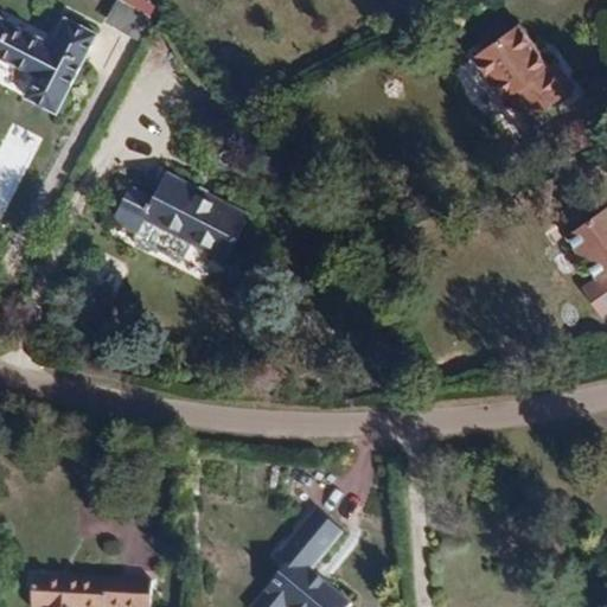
[(56,114),(97,36),(66,19),(52,46),(0,18),(0,61),(34,80),(25,97),(56,114)]
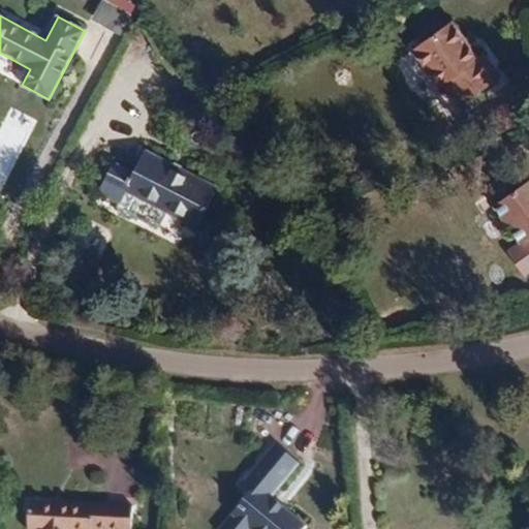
[(449,25),(412,53),(439,89),(444,86),(461,109),(457,112),(470,130),(495,112),(481,93),(499,80),(484,57),(477,62),(449,25)]
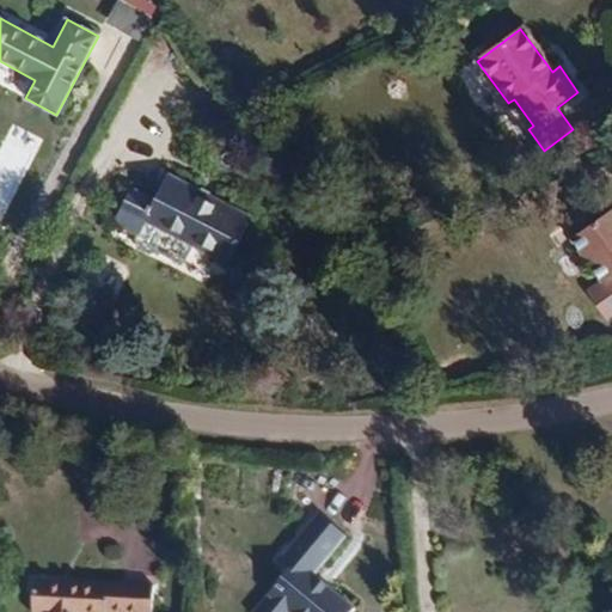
[(0,221),(2,222),(40,139),(10,126),(0,147),(0,221)]
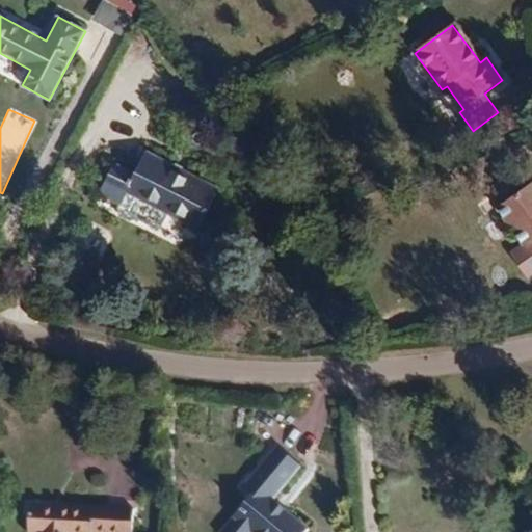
[(120,205),(126,192),(197,229),(218,189),(147,152),(135,174),(114,163),(99,194),(120,205)]
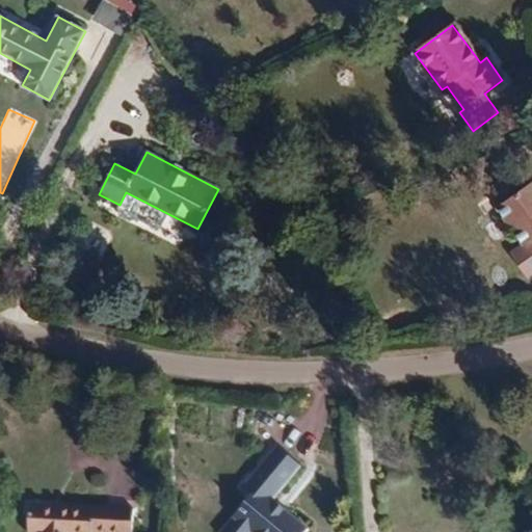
[(531,183),(495,209),(522,247),(529,241),(531,245),(531,183)]
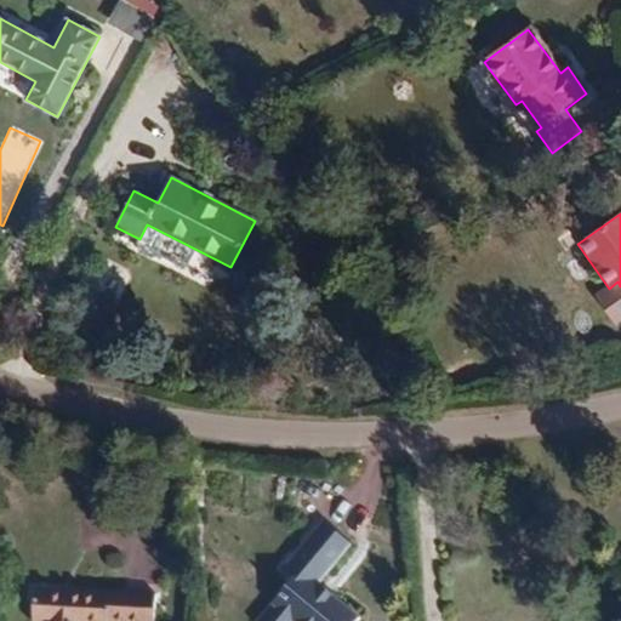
[(359,235),(351,223),(340,231),(347,244),(359,235)]
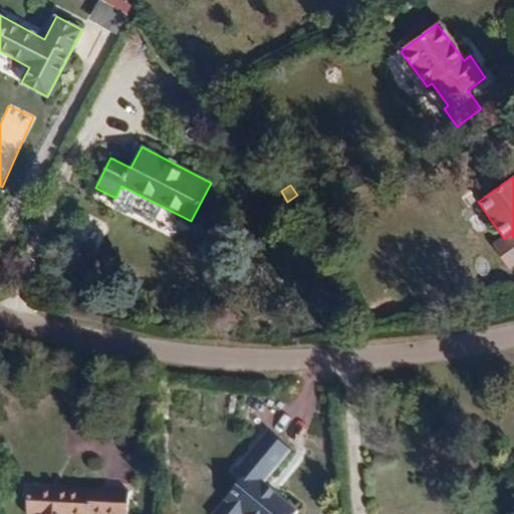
[(235,471),(244,478),(214,513),(294,513),(296,512),(261,483),(289,450),(267,432),(235,471)]
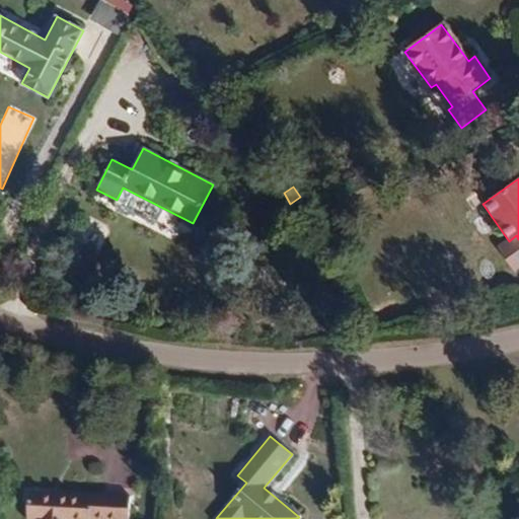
[(29,493),(27,518),(128,518),(130,496),(88,494),(86,496),(29,493)]
